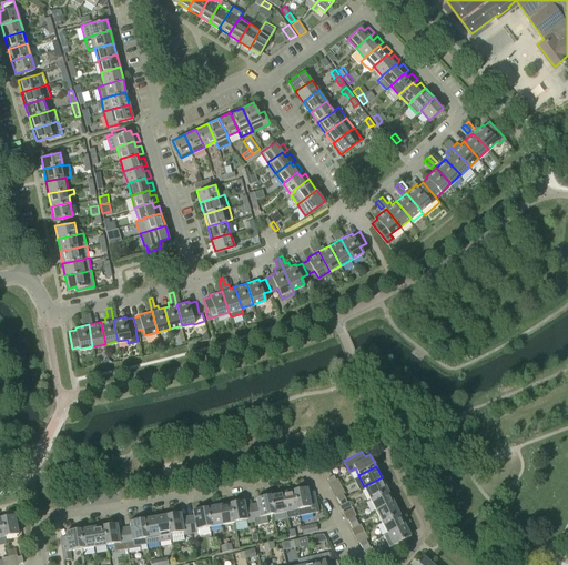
[(382,477),(364,486),(371,497),(387,488),(382,477)]
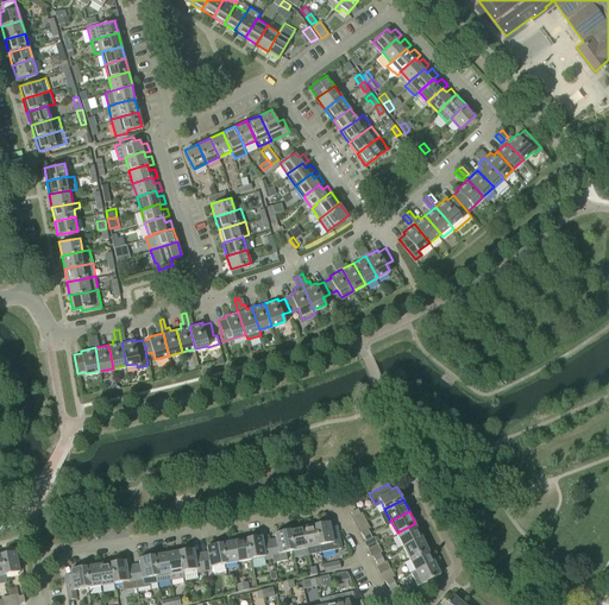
[(341,546),(340,541),(337,523),(330,524),(328,520),(314,523),(320,550),(341,546)]
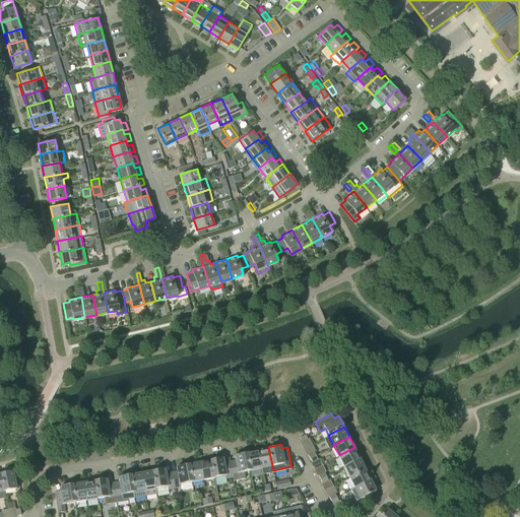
[(273,470),(268,447),(257,449),(261,466),(262,472),(273,470)]
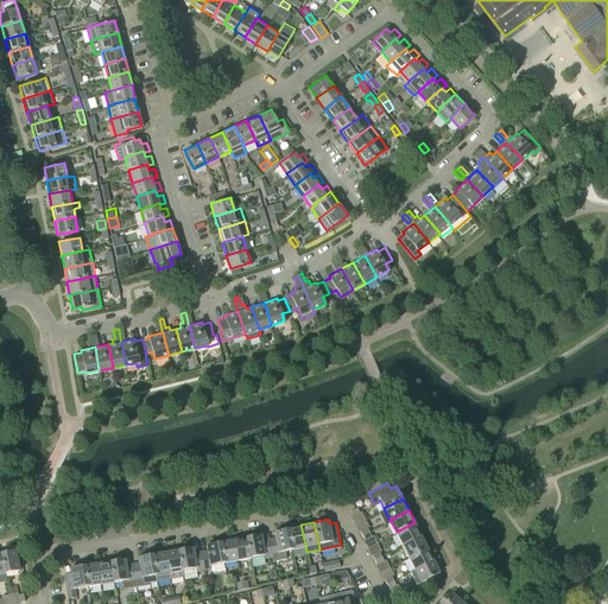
[(420,535),(415,522),(397,532),(403,545),(406,542),(420,535)]
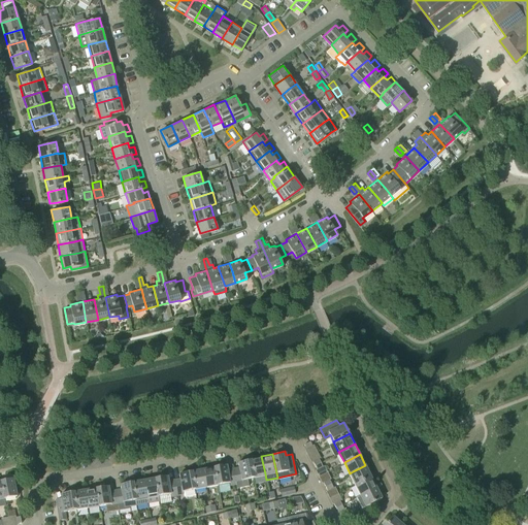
[(265,473),(261,456),(250,458),(254,476),(265,473)]
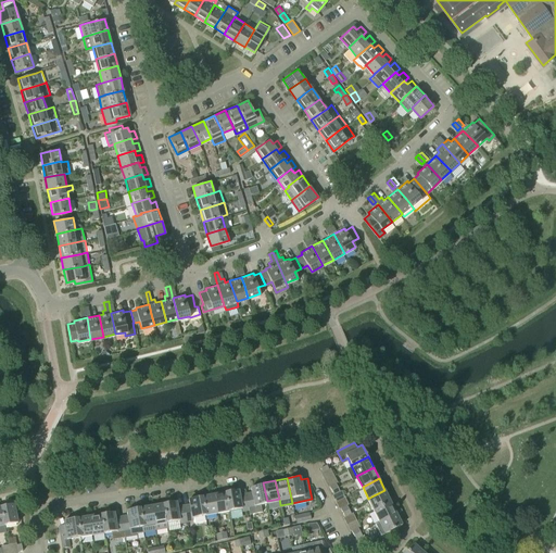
[(251,490),(245,491),(248,503),(249,508),(249,512),(262,510),(261,503),(267,501),(263,482),(251,486),(251,490)]
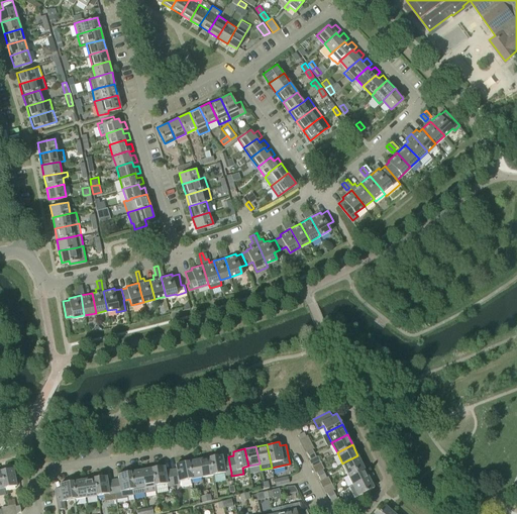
[(230,468),(228,456),(222,457),(221,453),(210,455),(213,473),(224,471),(225,474),(231,473),(230,468)]
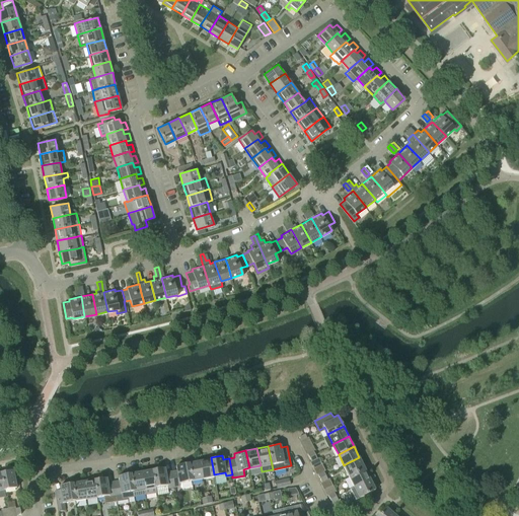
[(211,457),(200,459),(203,476),(214,474),(211,457)]
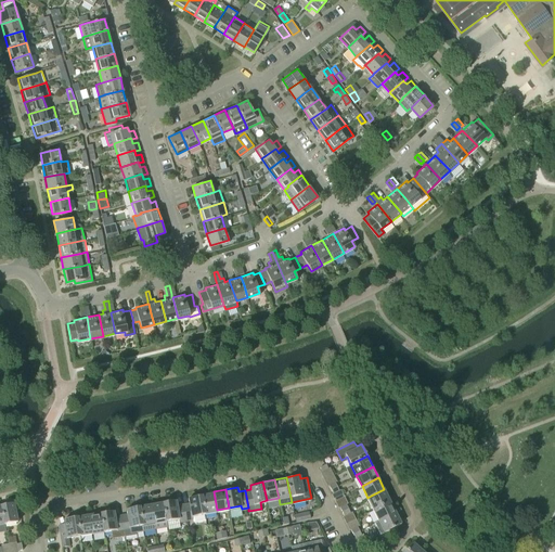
[(390,500),(384,489),(371,496),(368,498),(373,509),(390,500)]
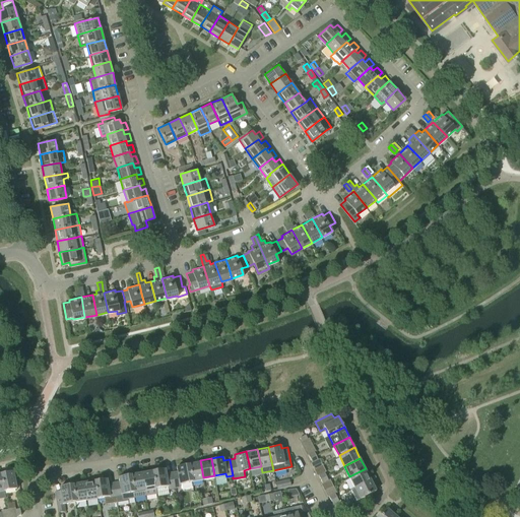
[(203,477),(200,460),(188,463),(191,480),(203,477)]
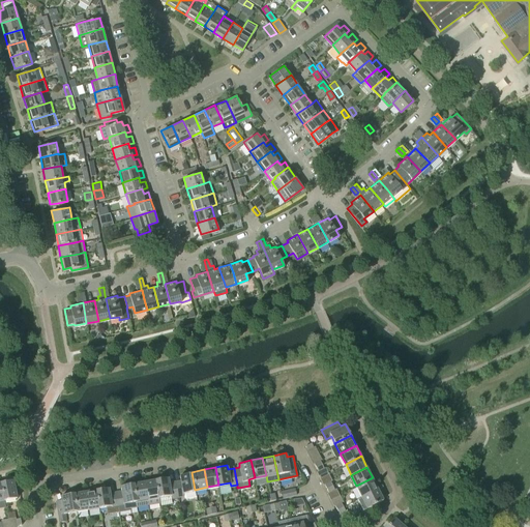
[(180,478),(175,479),(178,495),(184,494),(184,496),(186,497),(197,495),(195,490),(192,472),(179,474),(180,478)]
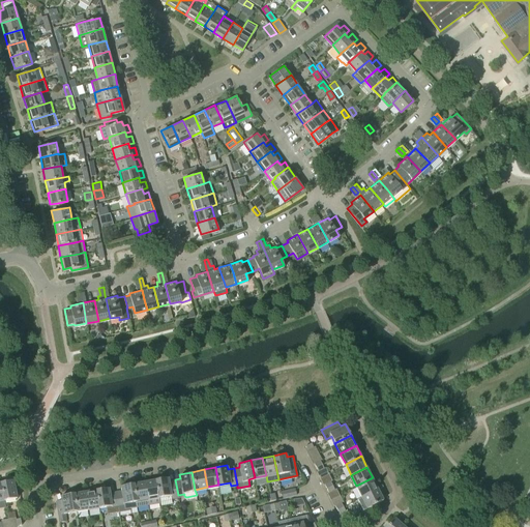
[(168,476),(156,478),(160,501),(163,501),(162,496),(171,494),(171,497),(178,495),(175,479),(169,480),(168,476)]
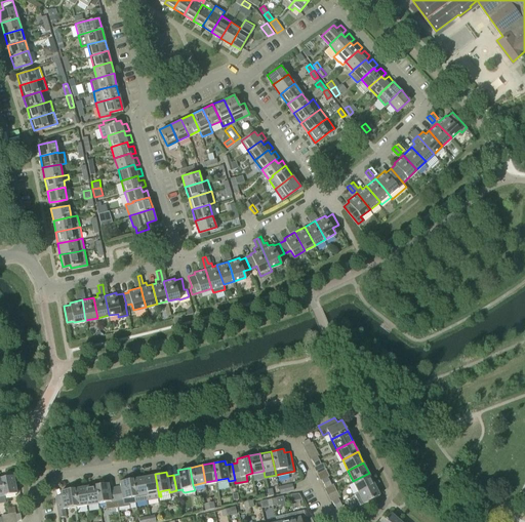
[(374,483),(369,473),(353,481),(358,491),(361,490),(374,483)]
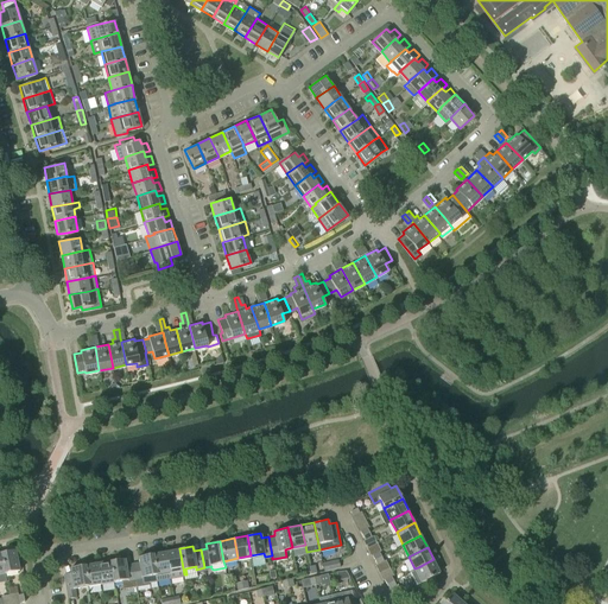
[(1,551),(5,572),(19,568),(16,548),(1,551)]
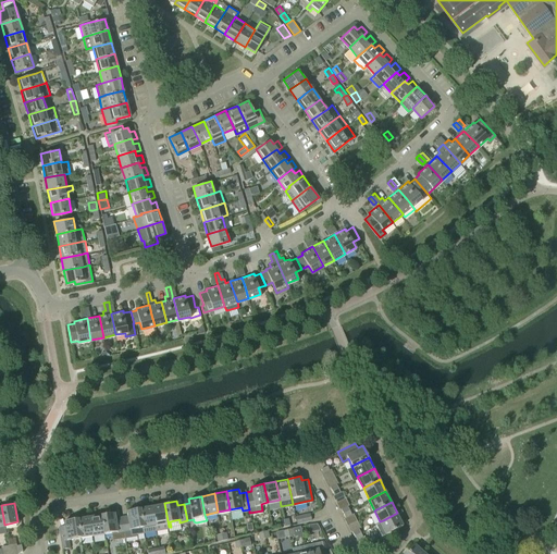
[(164,503),(152,505),(157,529),(169,527),(164,503)]
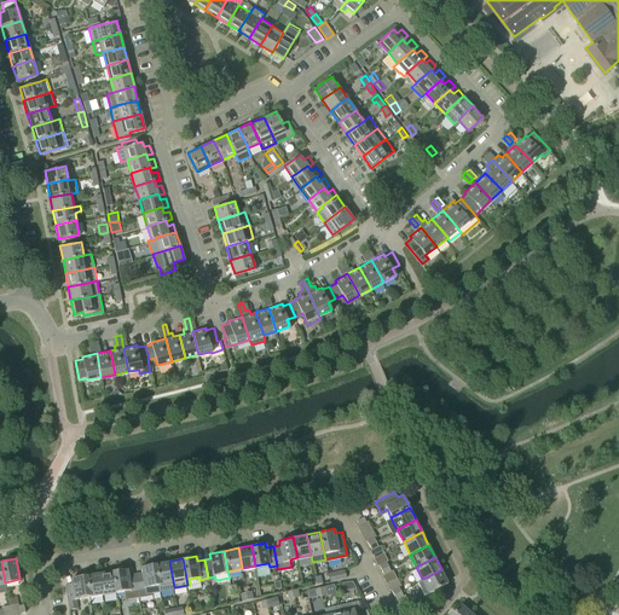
[(169,561),(155,563),(160,590),(174,587),(169,561)]
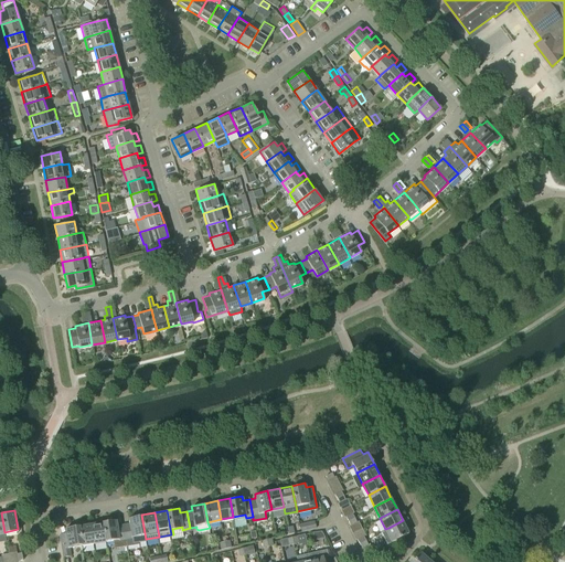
[(127,543),(139,542),(139,540),(146,539),(141,515),(128,517),(129,521),(124,522),(127,543)]
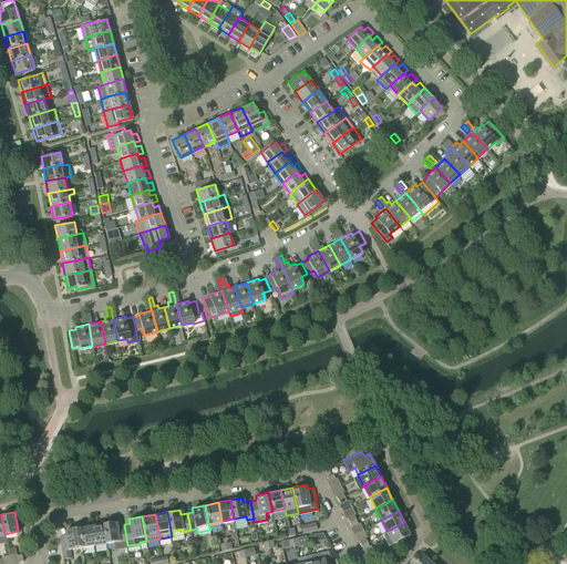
[(116,521),(104,523),(106,542),(113,541),(114,547),(127,545),(124,524),(117,525),(116,521)]
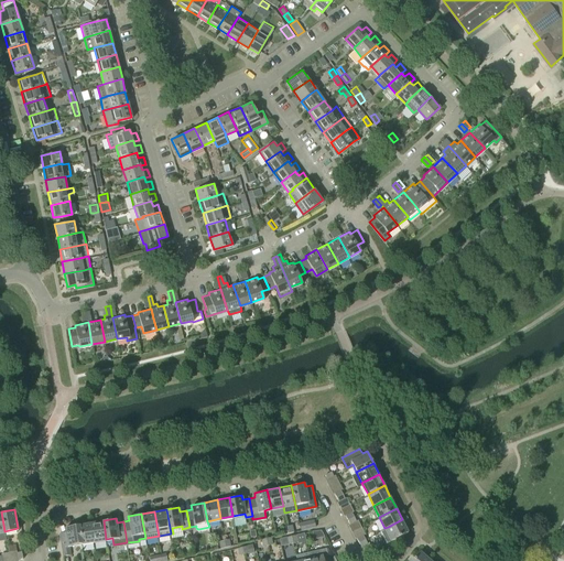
[(315,525),(313,518),(299,521),(301,528),(315,525)]
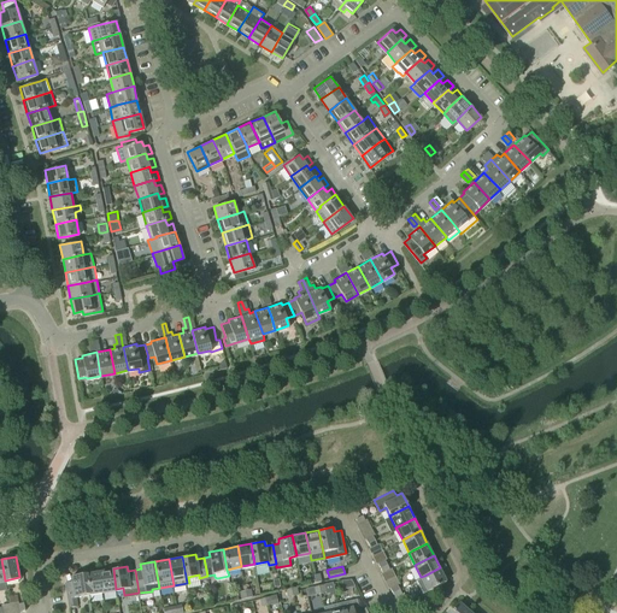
[(421,577),(416,579),(423,591),(446,579),(440,567),(424,576),(421,577)]
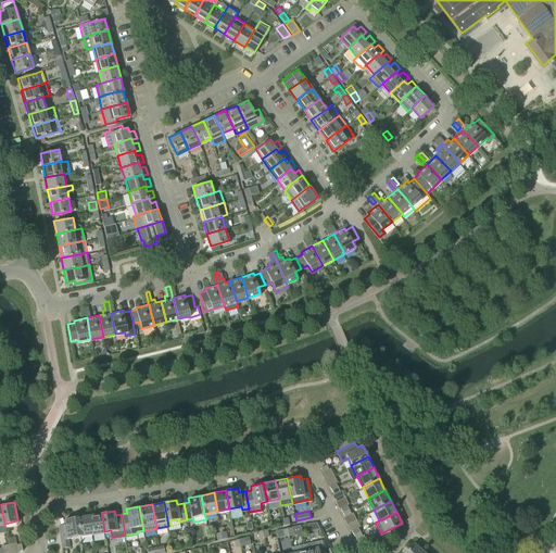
[(102,513),(89,514),(92,533),(104,531),(102,513)]
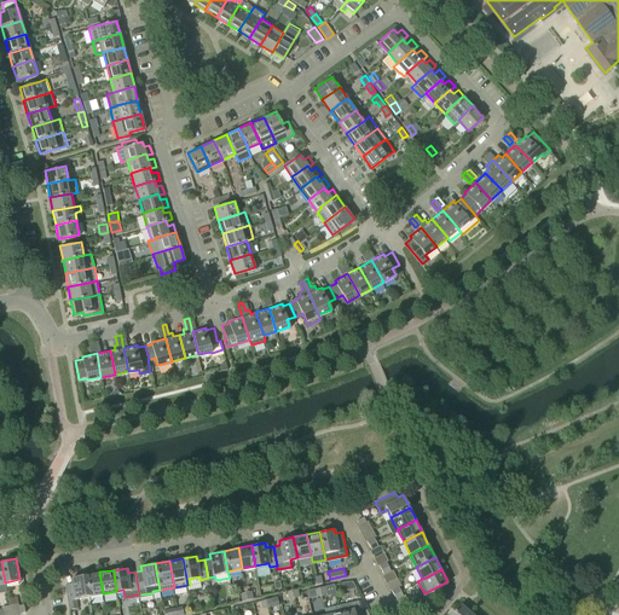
[(99,572),(86,574),(90,595),(103,593),(99,572)]
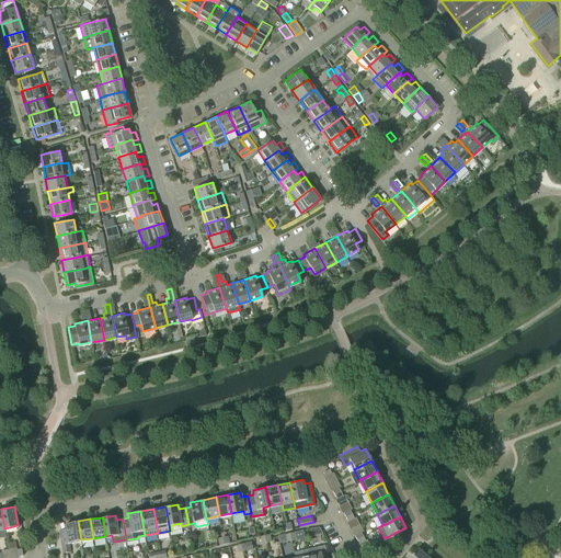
[(81,539),(78,521),(65,523),(65,527),(59,528),(63,551),(69,550),(68,542),(81,539)]
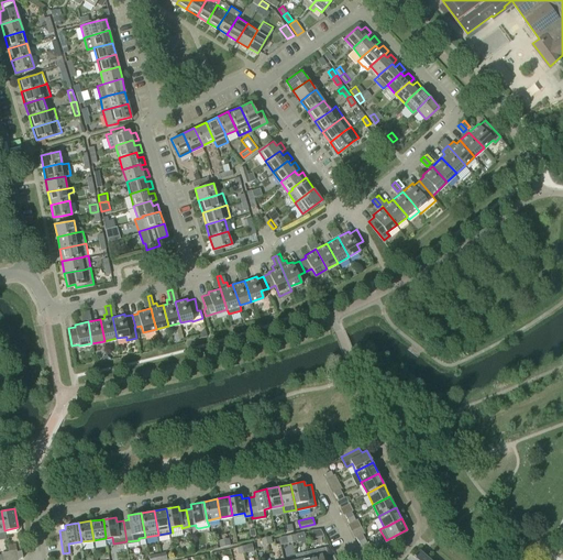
[(242,544),(243,550),(247,550),(253,549),(252,541),(245,542),(242,544)]
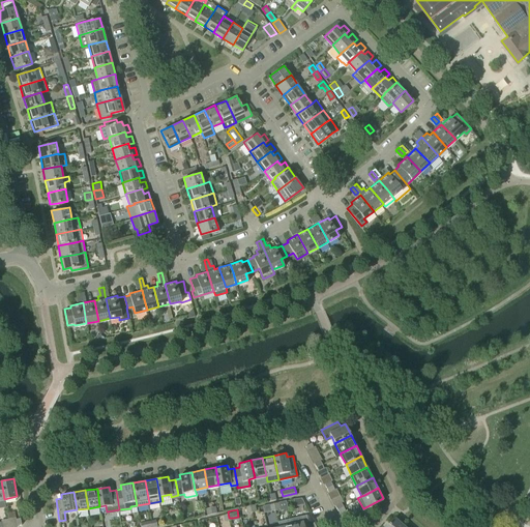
[(310,526),(308,520),(307,513),(289,517),(291,526),(310,526)]
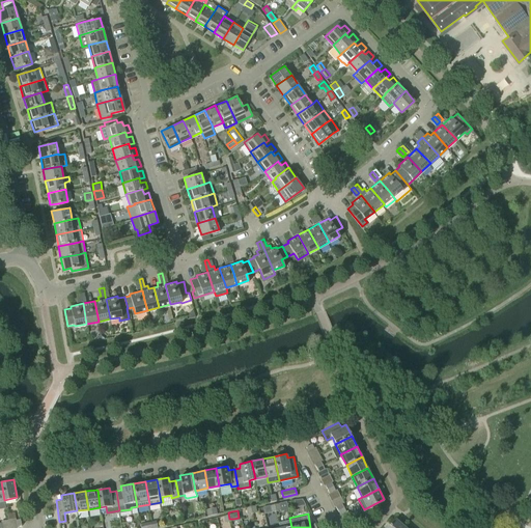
[(291,527),(289,518),(278,521),(280,527),(279,527),(291,527)]
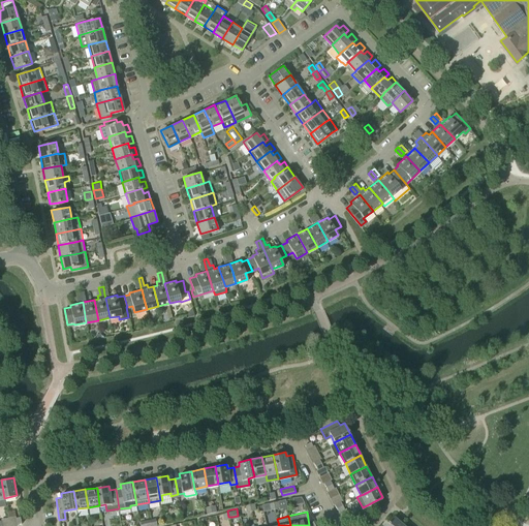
[(400,525),(403,524),(394,516),(383,525),(400,525)]
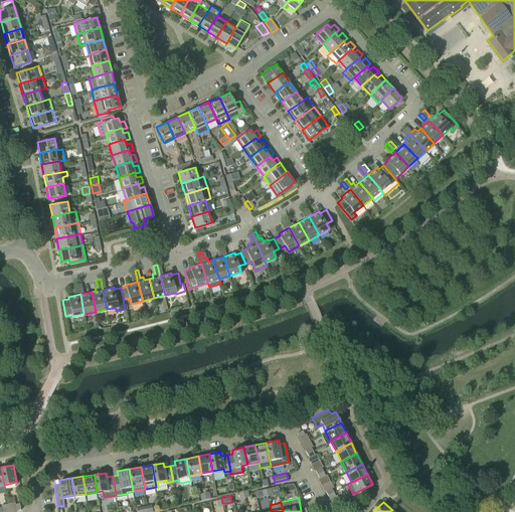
[(141,511),(149,510),(147,503),(136,506),(137,511),(141,511)]
